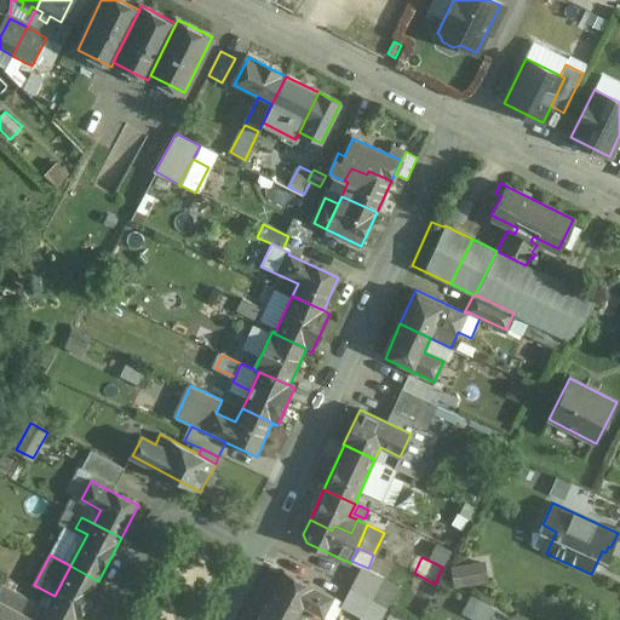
[(486,558),(451,567),(455,586),(491,578),(486,558)]
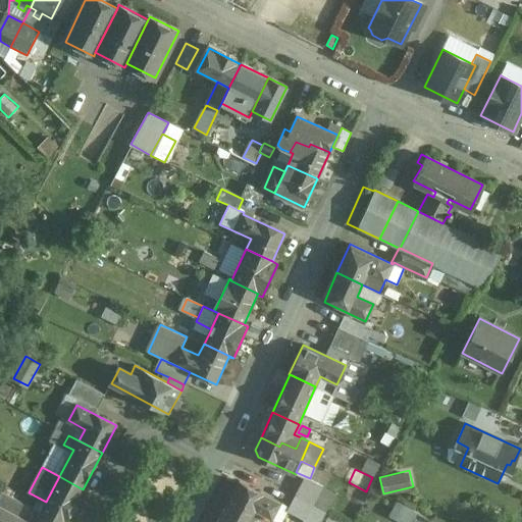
[(64,521),(83,489),(59,476),(46,502),(40,512),(58,521),(64,521)]
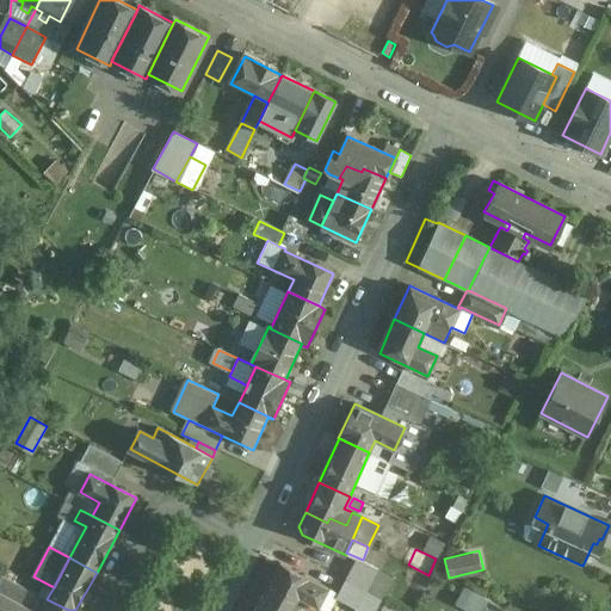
[(380,571),(356,560),(346,581),(369,593),(380,571)]
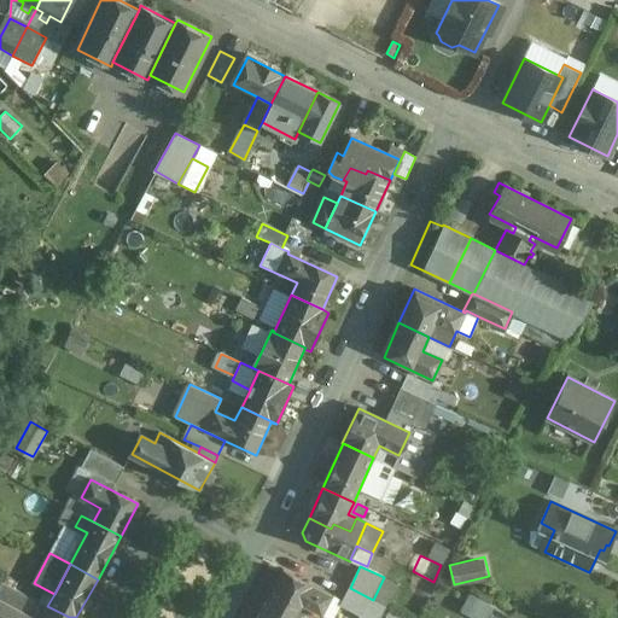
[(332,596),(284,570),(266,602),(295,617),(302,605),(321,616),(322,614),(332,596)]
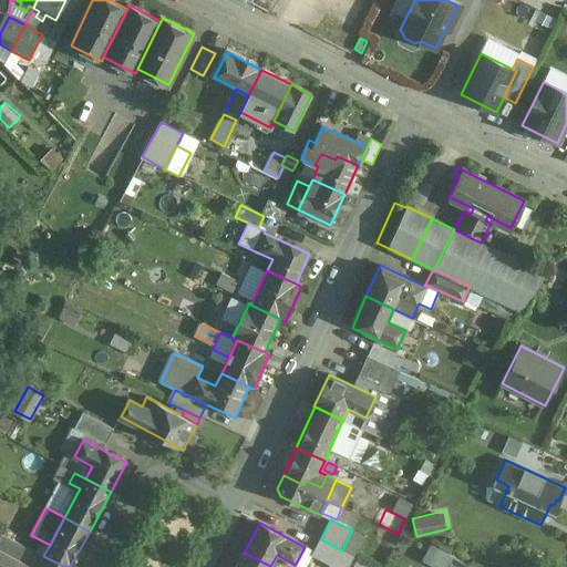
[(363,534),(352,529),(342,550),(353,556),(363,534)]
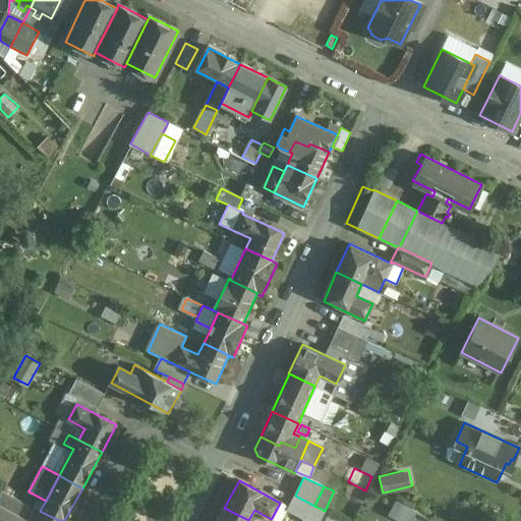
[(23,503),(2,490),(0,494),(0,504),(17,514),(23,503)]
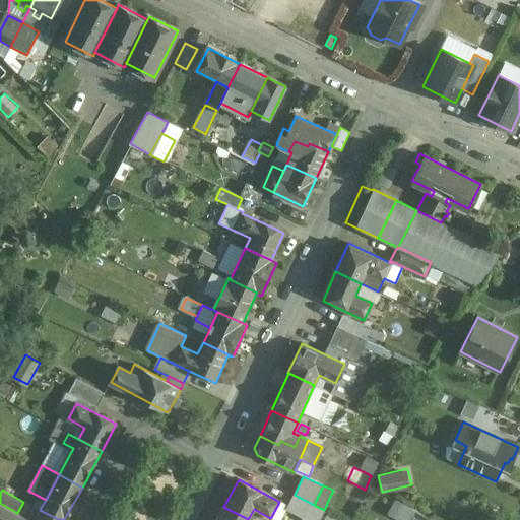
[(314,505),(295,495),(286,512),(303,519),(319,519),(324,510),(314,505)]
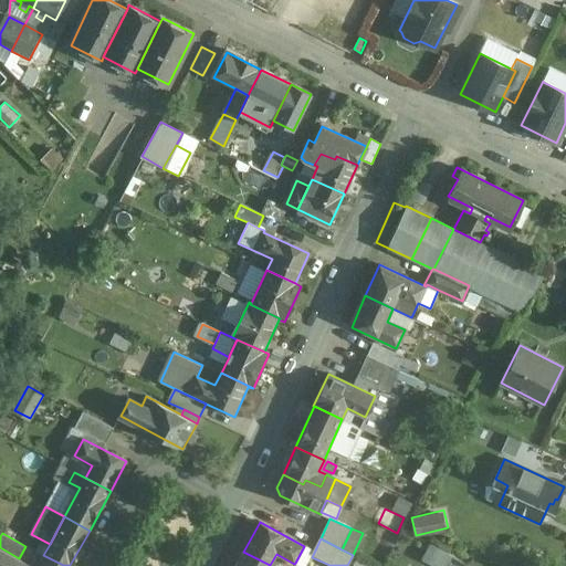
[(38,565),(43,555),(25,546),(19,558),(33,565),(38,565)]
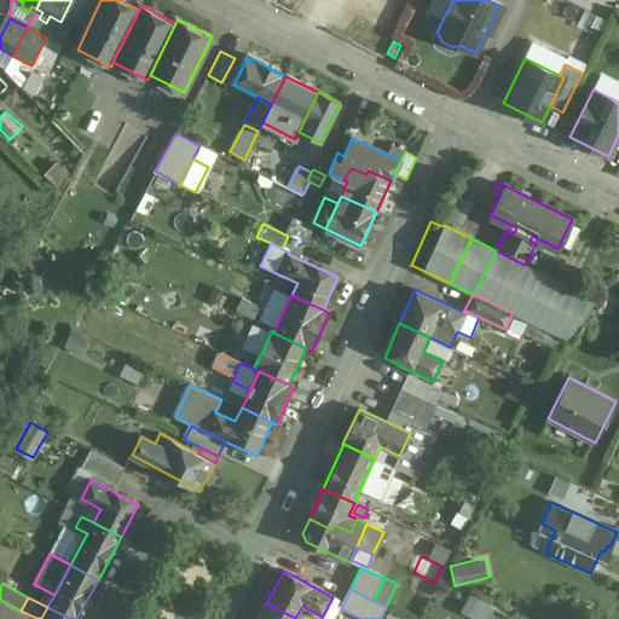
[(333,618),(342,601),(333,597),(323,615),(330,618),(333,618)]
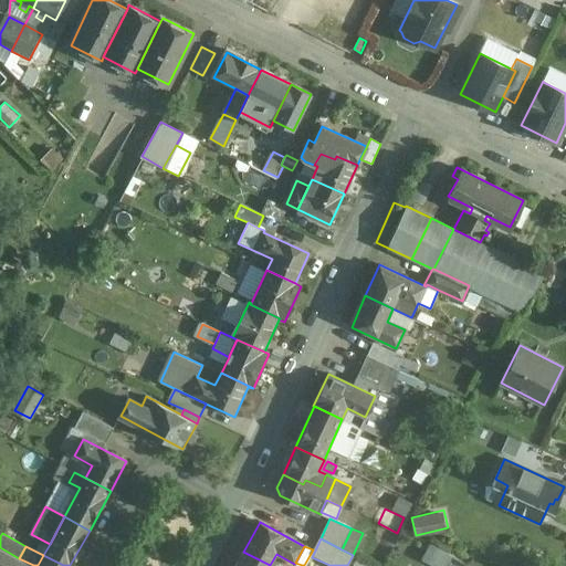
[(33,565),(19,558),(0,547),(0,565),(63,565),(43,555),(38,565),(33,565)]
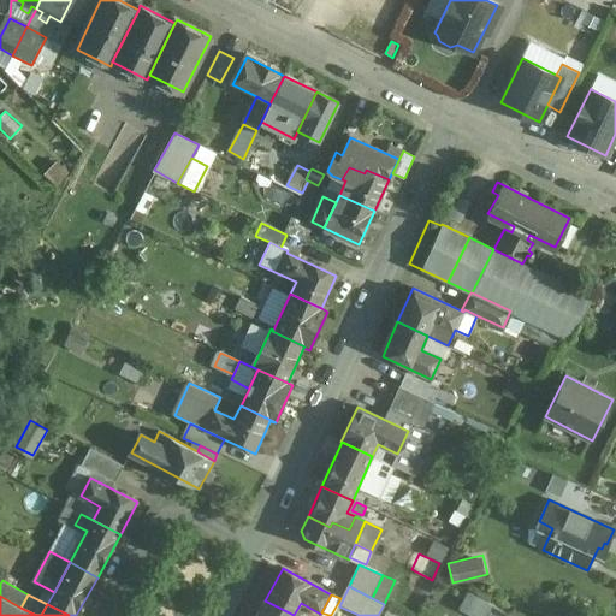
[(486,615),(493,605),(477,596),(469,611),(478,615),(486,615)]
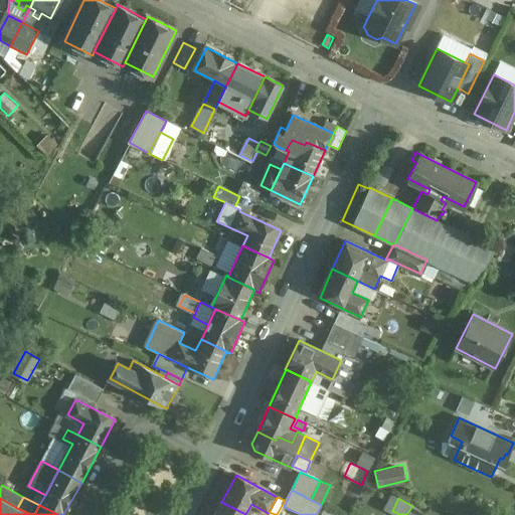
[(245,514),(221,502),(214,514),(246,514),(245,514)]
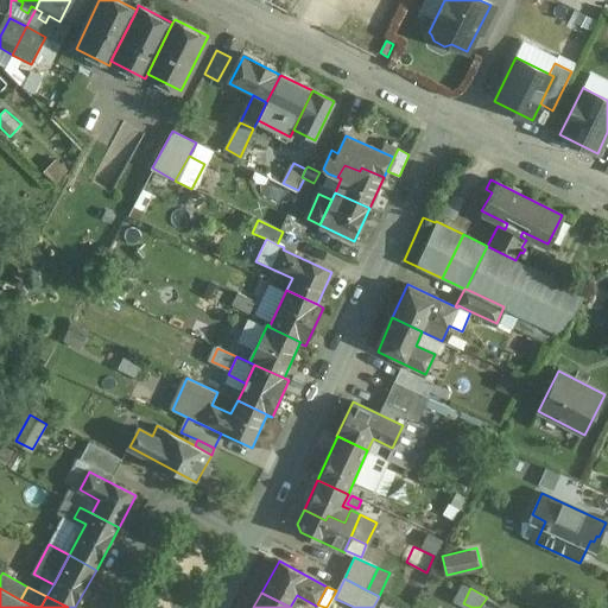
[(507,607),(487,597),(480,607),(507,607)]
